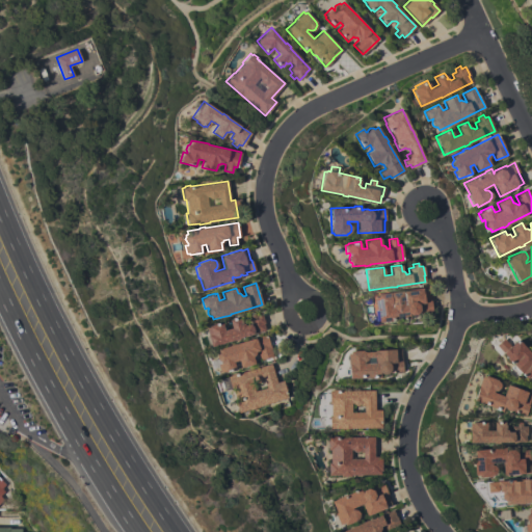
[(432,311),(418,313),(416,314),(410,315),(409,314),(409,317),(378,322),(376,310),(375,310),(373,297),(378,297),(377,294),(422,288),(422,289),(428,288),(429,299),(430,299),(432,311)]
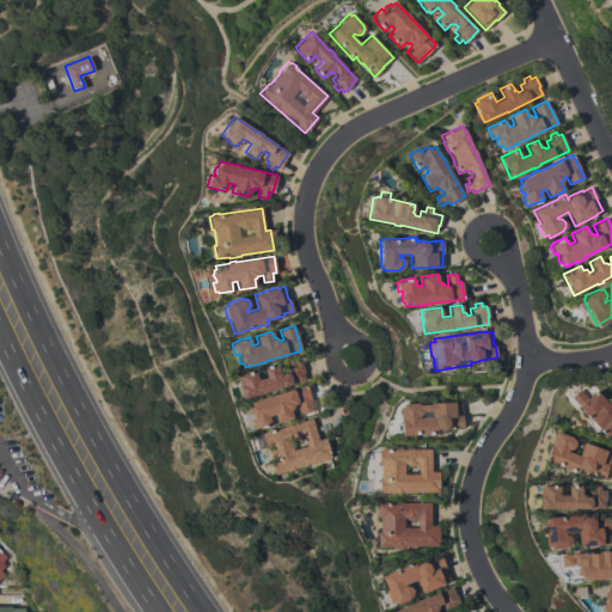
[(282,374),(286,373),(283,366),(288,365),(287,360),(294,357),(295,363),(300,361),(304,372),(303,372),(305,379),(274,389),(274,390),(268,392),(268,391),(243,398),(236,377),(239,377),(239,374),(255,369),(257,379),(265,377),(263,367),(274,363),(276,371),(279,372),(281,372),(282,374)]
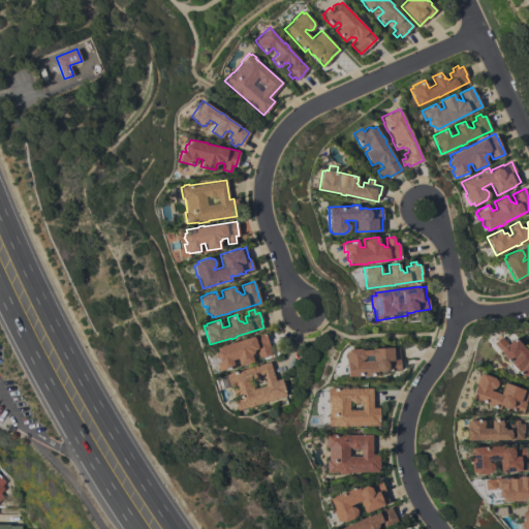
[(218,359),(217,358),(216,356),(215,355),(215,353),(216,351),(217,350),(216,347),(227,343),(232,341),(234,342),(265,332),(271,354),(272,359),(270,359),(269,354),(258,359),(256,350),(253,351),(253,352),(252,353),(251,354),(253,361),(239,366),(237,358),(231,360),(234,367),(222,370),(221,369),(219,370),(216,362),(219,361),(218,359)]
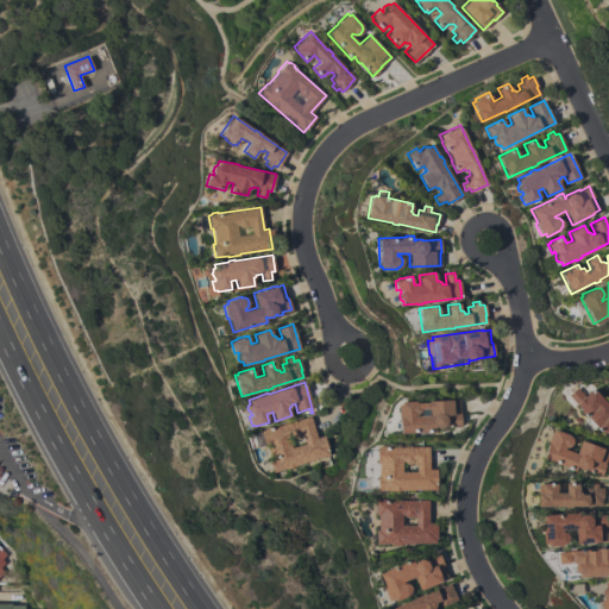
[(608,428),(603,434),(596,426),(592,429),(584,420),(588,418),(583,413),(583,414),(578,410),(579,409),(575,405),(576,403),(567,395),(576,387),(583,396),(592,388),(608,406),(608,428)]
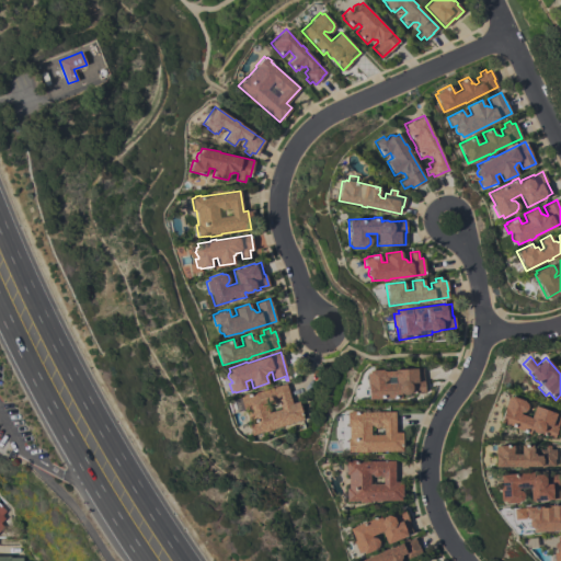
[(409,392),(407,393),(404,395),(402,393),(400,392),(400,398),(368,399),(367,385),(366,386),(366,373),(368,373),(368,369),(382,369),(382,370),(385,370),(393,370),(393,369),(422,368),(423,380),(424,380),(424,391),(409,392)]
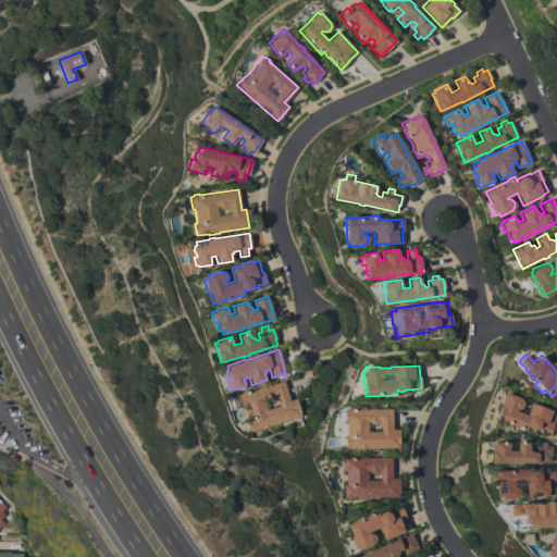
[(238,394),(240,393),(240,392),(245,391),(246,392),(283,380),(289,400),(296,398),(301,416),(271,425),(261,429),(260,428),(249,432),(246,419),(248,419),(244,404),(242,405),(238,394)]
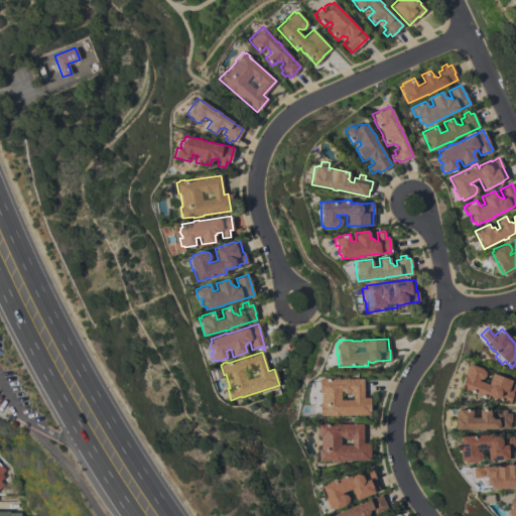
[(478,379),(478,380),(488,384),(492,373),(515,382),(512,393),(513,393),(509,402),(496,397),(494,398),(492,397),(490,396),(488,394),(487,398),(459,388),(465,374),(464,374),(467,365),(470,366),(470,364),(482,368),(482,369),(483,370),(484,372),(484,374),(484,375),(483,377),(482,378),(480,378),(478,379)]
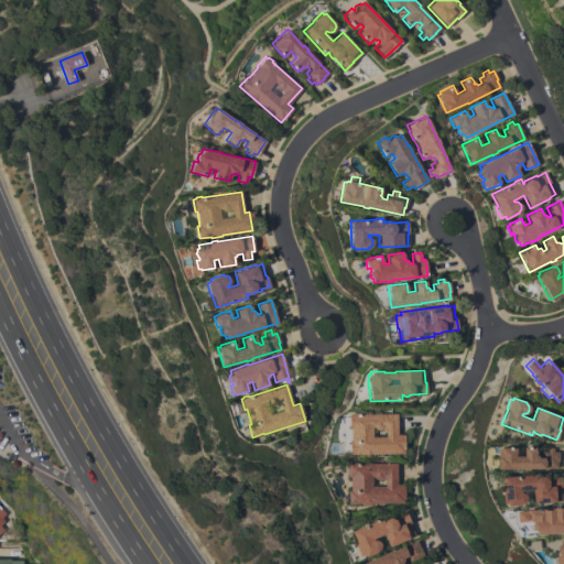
[(349,454),(349,441),(350,441),(350,427),(348,427),(348,414),(351,414),(351,413),(357,412),(357,414),(397,413),(397,434),(403,434),(404,453),(371,454),(360,455),(360,454),(349,454)]
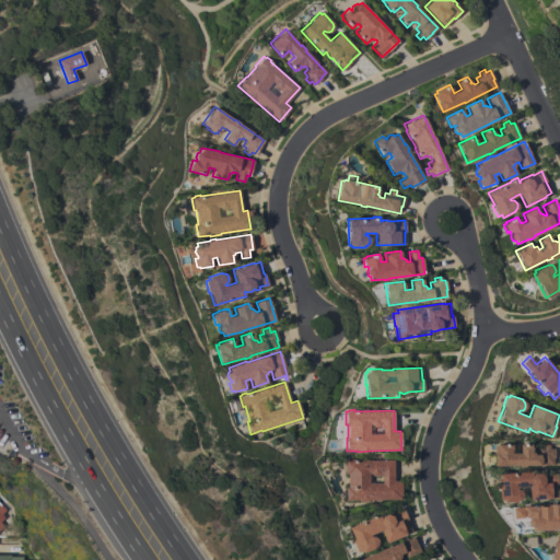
[(531,451),(532,451),(533,452),(534,453),(534,454),(537,454),(537,447),(543,447),(543,444),(549,444),(549,447),(553,447),(555,457),(552,457),(552,465),(523,465),(523,466),(517,466),(517,465),(493,465),(493,444),(511,444),(512,453),(520,453),(520,444),(531,444),(531,446),(532,446),(532,450),(531,450),(531,451)]
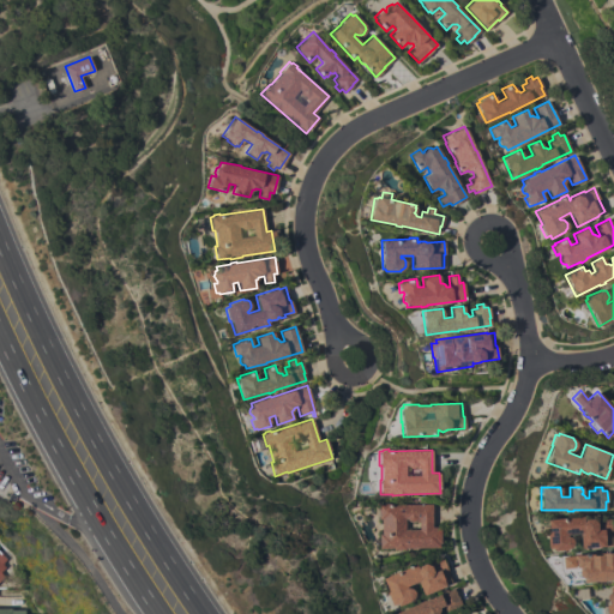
[(440,527),(440,543),(439,543),(439,547),(404,548),(404,549),(392,549),(392,548),(378,548),(378,534),(380,534),(380,519),(378,519),(378,505),(383,505),(383,503),(387,503),(387,504),(432,504),(432,527),(440,527)]
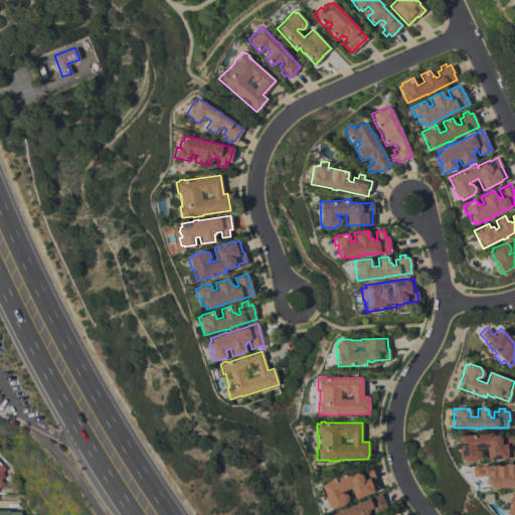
[(475,450),(477,450),(479,451),(480,453),(480,455),(480,456),(479,458),(478,459),(476,460),(476,461),(464,462),(464,460),(459,460),(458,448),(460,448),(459,436),(489,434),(489,437),(491,436),(496,435),(500,439),(501,439),(501,436),(511,435),(512,445),(512,457),(507,457),(507,458),(487,460),(486,448),(475,448),(475,450)]
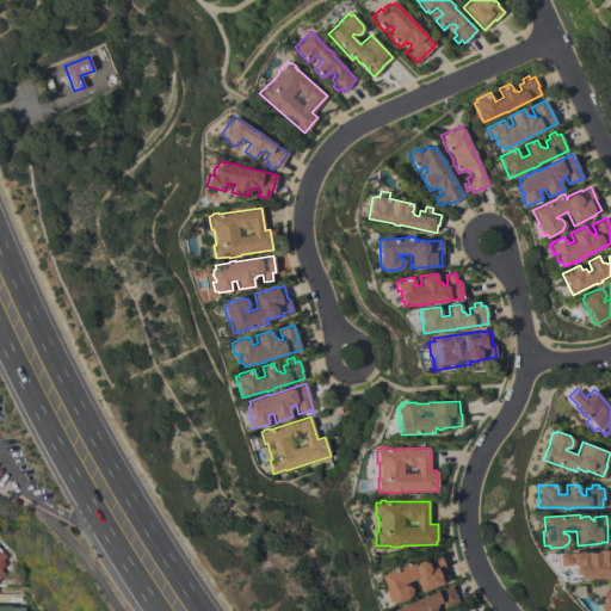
[(579,575),(576,574),(575,573),(575,571),(575,568),(576,566),(579,565),(579,563),(572,565),(572,553),(590,550),(591,560),(597,559),(596,550),(610,549),(610,576),(600,578),(600,579),(593,579),(593,578),(580,579),(579,575)]
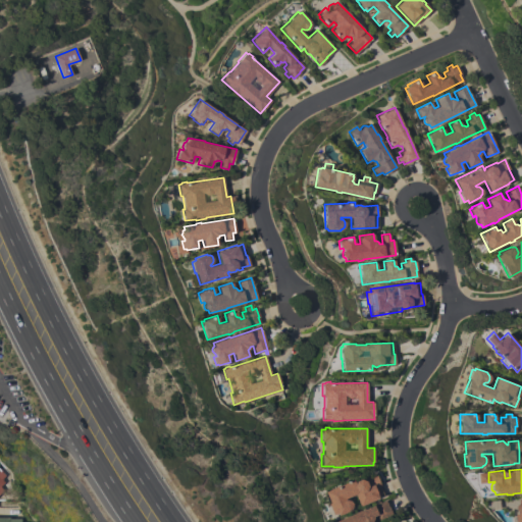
[(0,487),(8,480),(0,471),(0,487)]
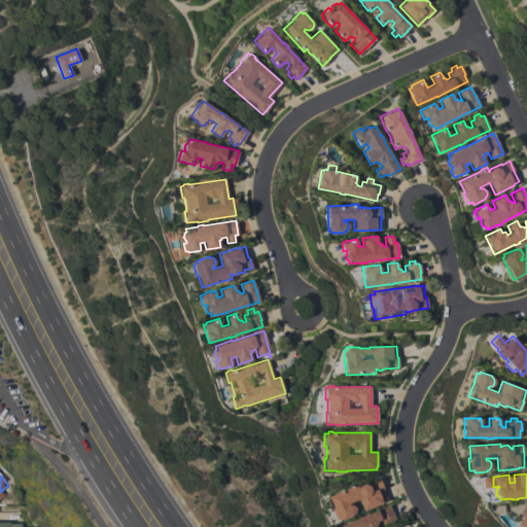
[(353,515),(342,520),(341,518),(336,520),(331,508),(332,507),(327,496),(351,487),(350,486),(356,484),(358,488),(359,486),(364,484),(366,485),(366,483),(371,481),(372,482),(379,479),(383,488),(383,489),(387,499),(382,501),(382,502),(363,511),(358,499),(348,503),(349,504),(351,504),(352,504),(354,506),(355,507),(355,510),(355,512),(354,513),(353,515)]
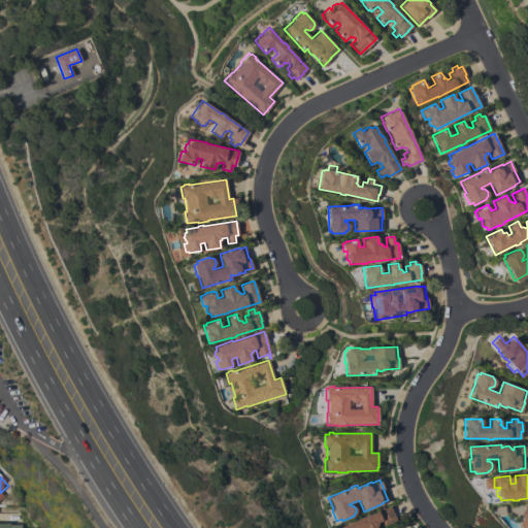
[(375,526),(376,527),(337,527),(359,519),(359,518),(363,516),(364,517),(389,506),(390,505),(392,513),(393,513),(396,520),(383,525),(381,521),(377,522),(377,523),(377,524),(376,525),(375,526)]
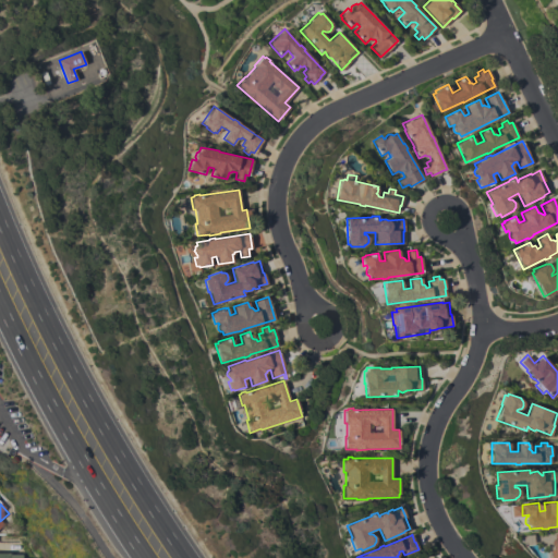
All buildings are outlined.
